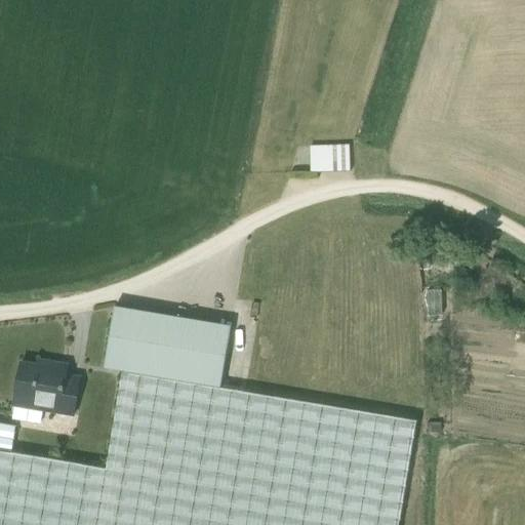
[(312,148),(312,175),(352,175),(352,146),(322,146),(322,148),(312,148)]
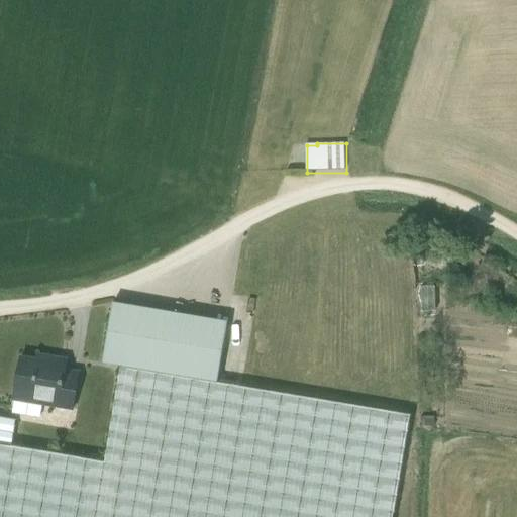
[(437,310),(436,287),(420,287),(421,311),(437,310)]
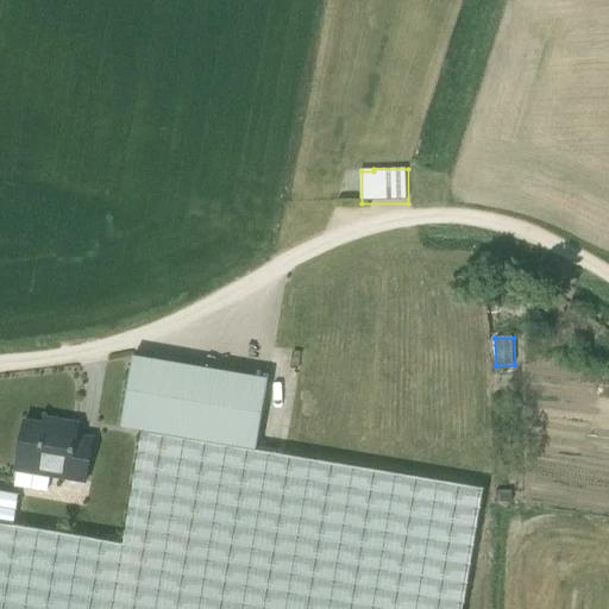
[(11,531),(12,523),(18,497),(0,493),(0,608),(464,608),(484,489),(253,451),(268,380),(132,358),(120,429),(143,433),(124,550),(11,531)]
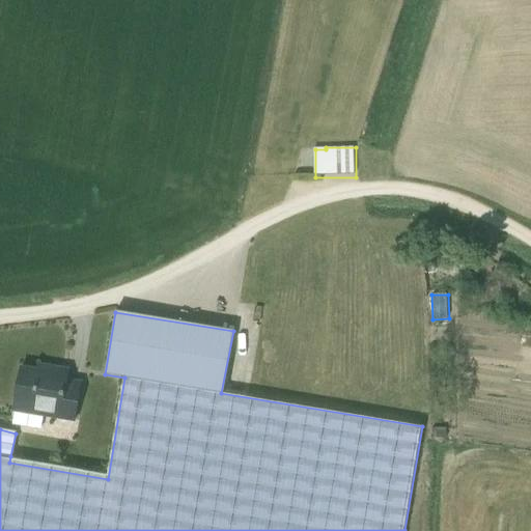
[(21,368),(14,411),(44,416),(75,421),(81,384),(66,382),(68,371),(52,368),(51,373),(21,368)]
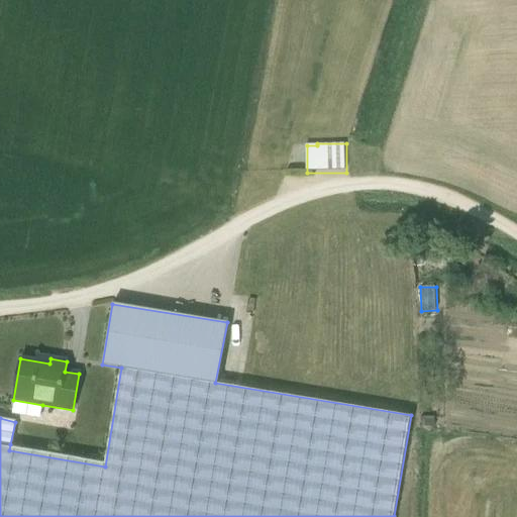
[(13,400),(11,411),(40,416),(42,405),(13,400)]
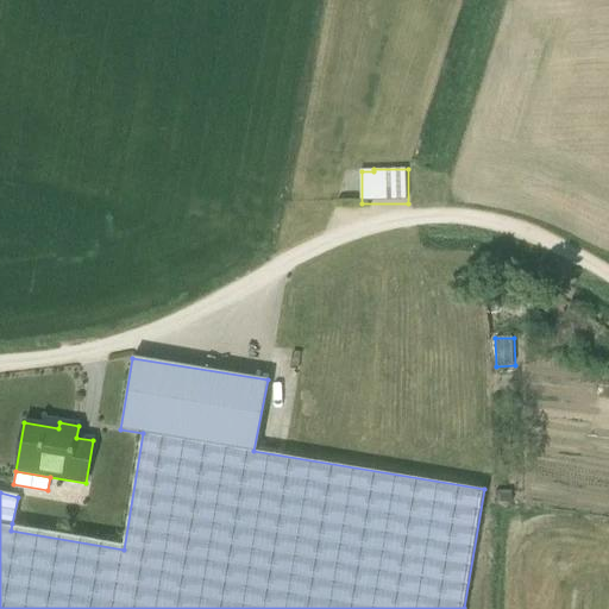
All buildings are outlined.
